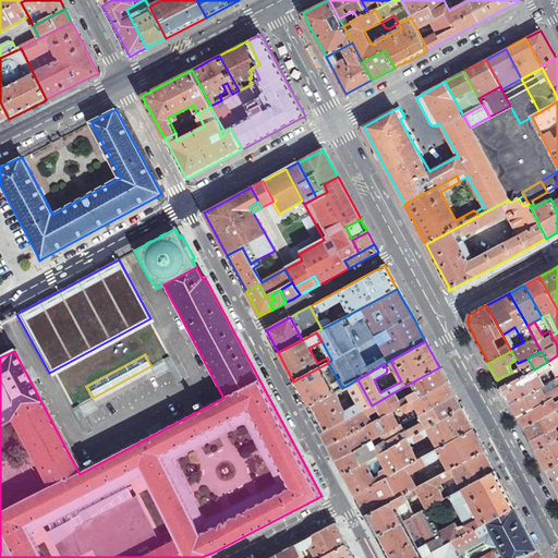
[(170,355),(165,359),(170,368),(177,381),(183,379),(170,355)]
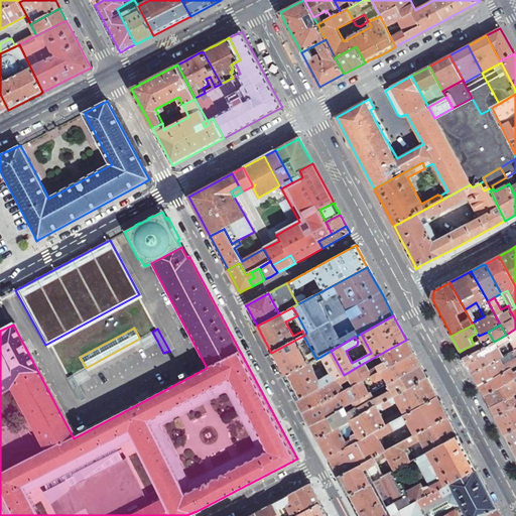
[(485,347),(464,359),(465,361),(471,371),(473,374),(515,349),(515,329),(506,335),(494,342),(485,347)]
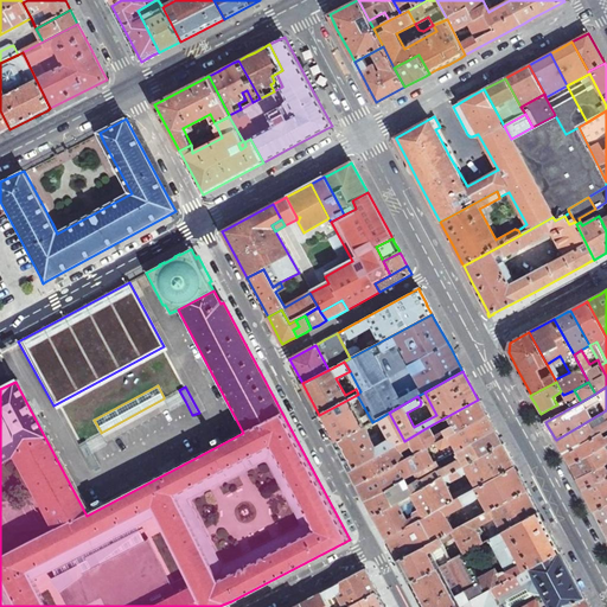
[(179,390),(164,397),(164,398),(170,409),(179,404),(185,401),(179,390)]
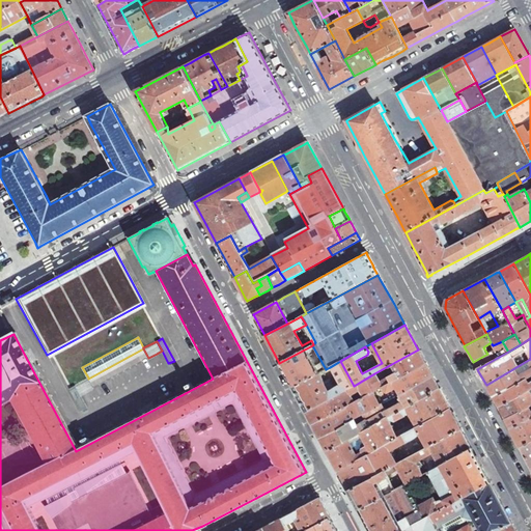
[(312,345),(279,363),(281,366),(283,370),(292,388),(318,373),(326,369),(312,345)]
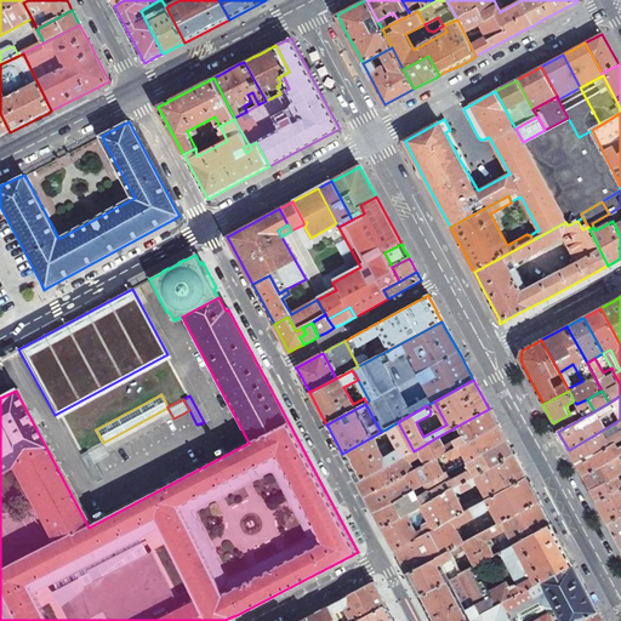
[(493,416),(489,409),(438,437),(446,451),(497,425),(496,421),(493,416)]
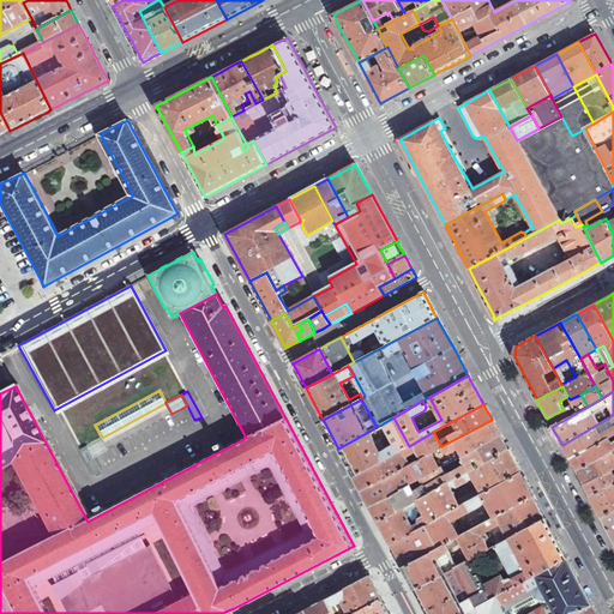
[(564,409),(547,419),(551,423),(552,427),(577,413),(572,404),(564,409)]
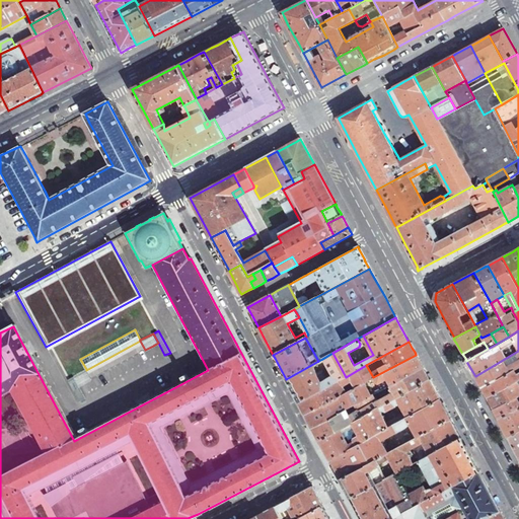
[(518,351),(475,376),(478,381),(480,385),(482,387),(517,368),(518,367),(518,351)]
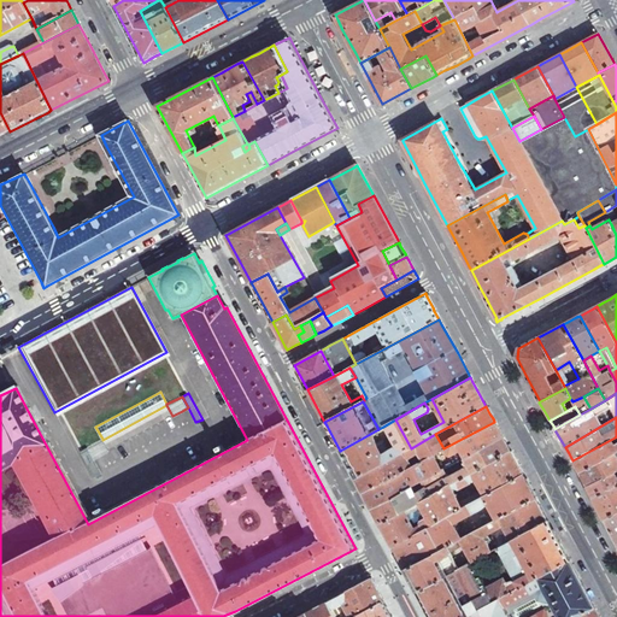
[(376,446),(370,434),(340,451),(353,475),(356,479),(411,448),(395,419),(383,427),(395,448),(388,452),(382,442),(376,446)]
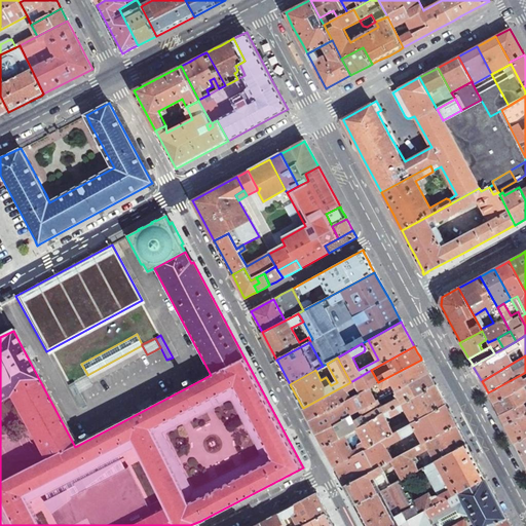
[(421,360),(378,382),(382,390),(392,385),(396,390),(428,372),(422,362),(421,360)]
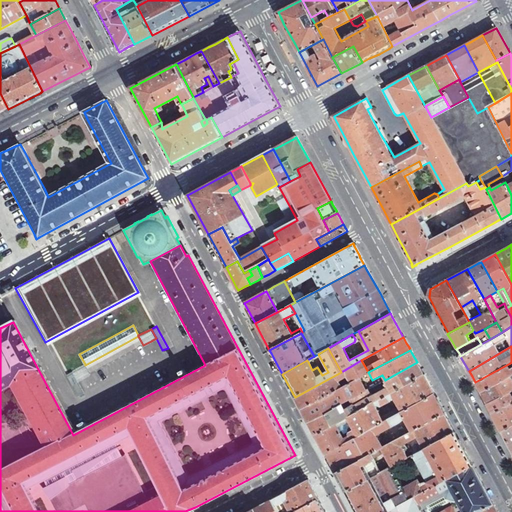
[(341,372),(295,397),(297,401),(300,407),(301,409),(342,387),(339,382),(348,377),(351,382),(360,377),(368,372),(361,360),(341,372)]
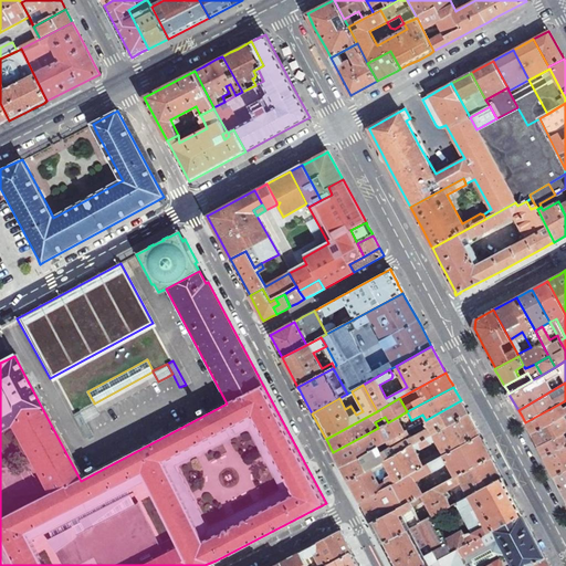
[(462,404),(461,400),(426,420),(429,427),(410,438),(407,430),(406,431),(386,441),(389,448),(384,450),(388,458),(411,444),(468,413),(462,404)]
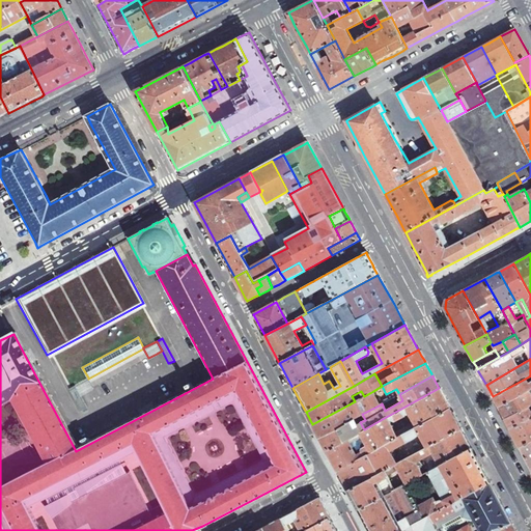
[(530,380),(529,376),(493,396),(496,400),(498,403),(499,406),(530,388),(530,380)]
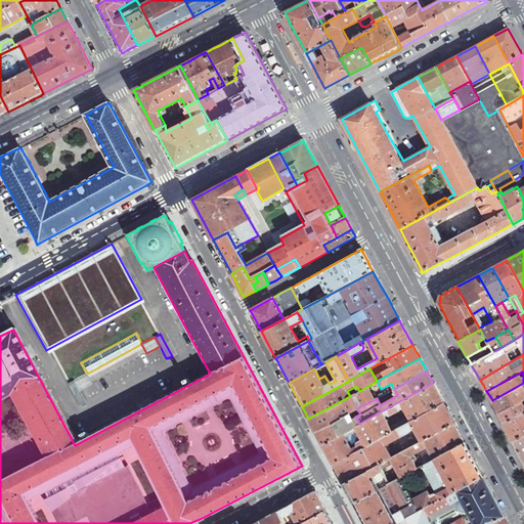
[(87,373),(74,380),(80,389),(85,387),(92,383),(87,374),(87,373)]
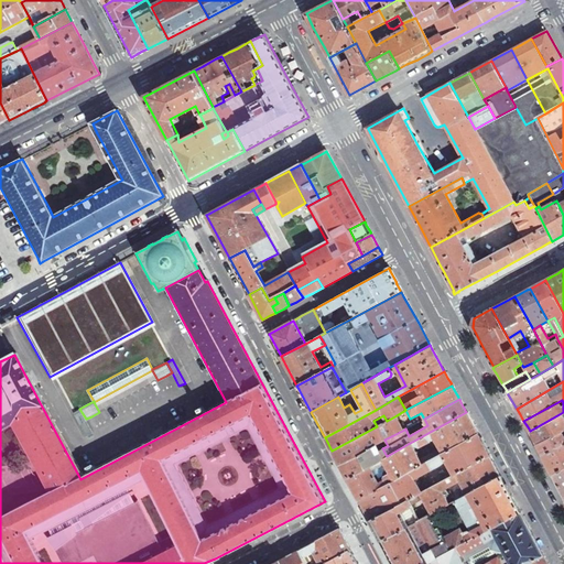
[(79,409),(74,412),(87,435),(93,432),(86,419),(79,409)]
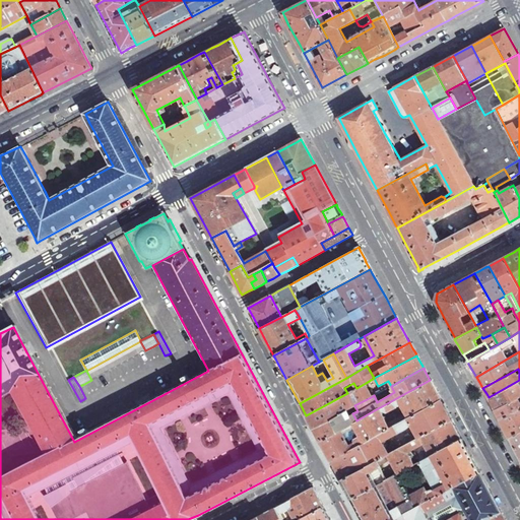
[(430,380),(378,408),(381,414),(383,412),(386,414),(397,408),(397,405),(400,404),(407,417),(440,400),(439,396),(430,380)]
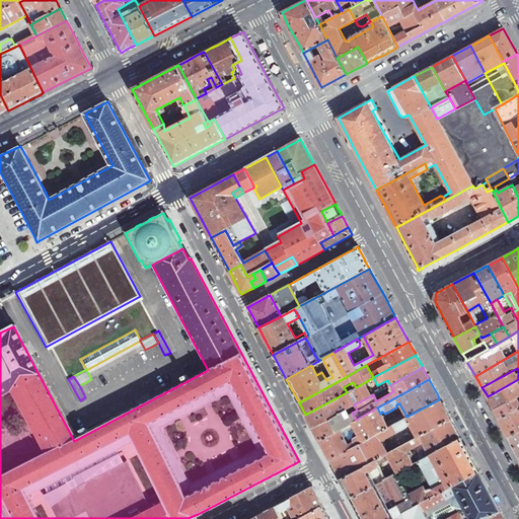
[(518,379),(488,396),(487,397),(489,400),(492,408),(493,410),(517,396),(518,394),(518,379)]
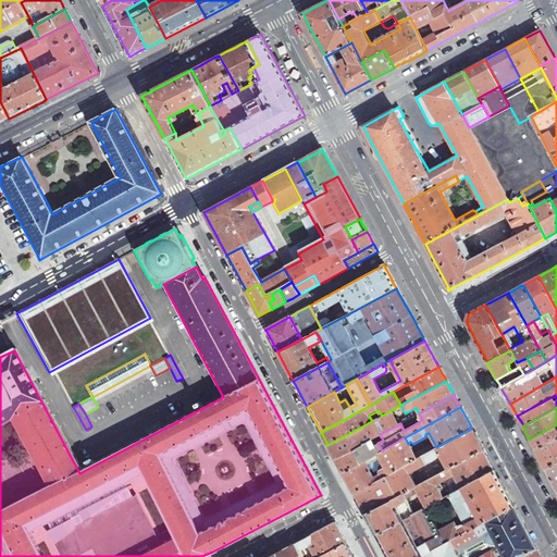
[(372,421),(327,445),(330,448),(332,454),(335,459),(371,440),(380,434),(399,424),(392,410),(382,416),(372,421)]
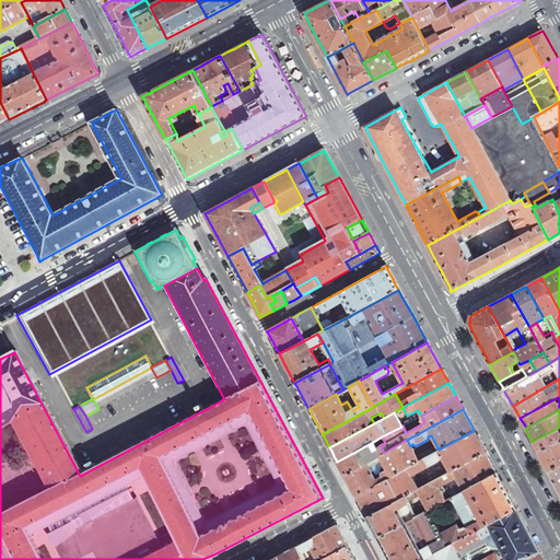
[(558,428),(532,442),(536,450),(538,453),(559,440),(559,430),(559,431),(558,428)]
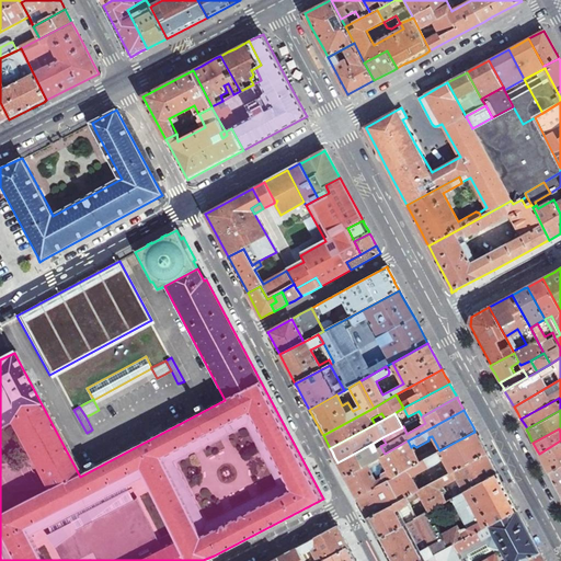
[(477,435),(474,432),(439,450),(420,462),(388,479),(400,501),(404,497),(409,495),(418,491),(410,478),(444,459),(450,472),(487,453),(481,443),(477,435)]
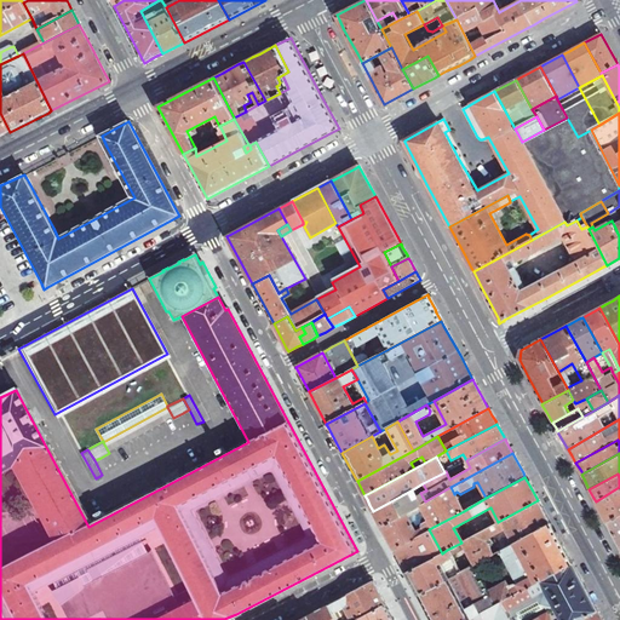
[(429,529),(464,511),(454,494),(451,487),(425,501),(380,526),(386,537),(391,545),(394,549),(429,529)]
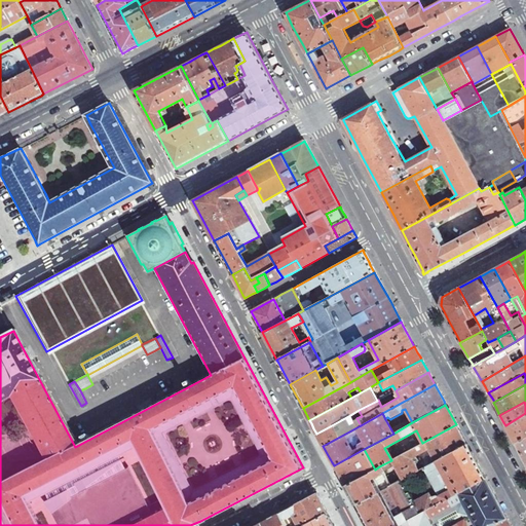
[(515,443),(525,437),(525,413),(505,425),(509,430),(513,440),(515,443)]
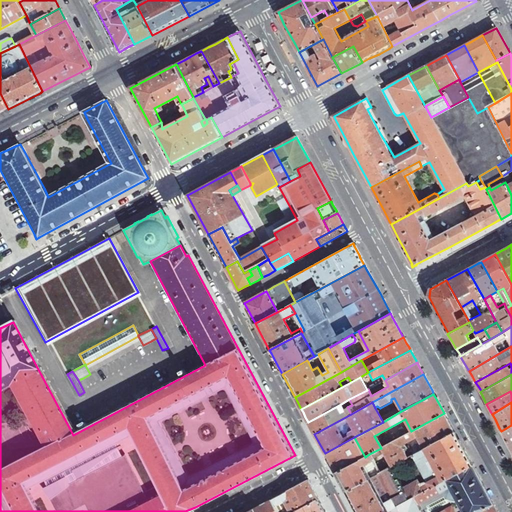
[(341,404),(308,422),(309,423),(310,425),(314,434),(351,414),(347,407),(344,409),(341,404)]
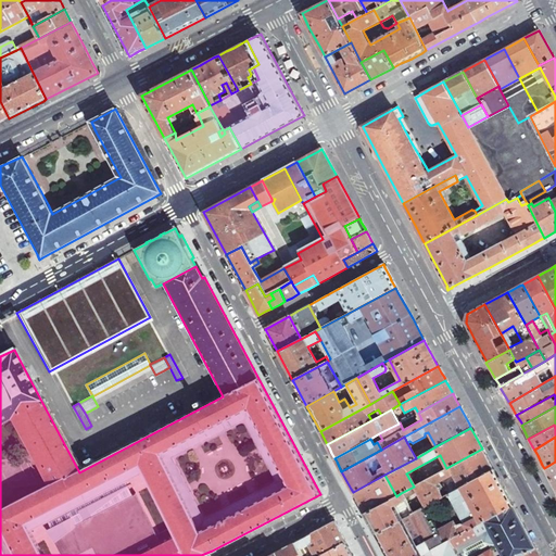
[(405,491),(401,493),(412,514),(424,507),(447,495),(493,469),(484,453),(482,449),(446,468),(414,487),(420,498),(412,503),(405,491)]
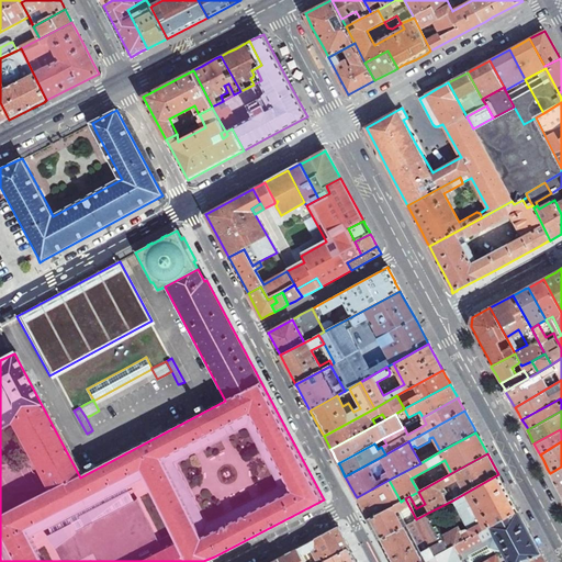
[(561,467),(550,473),(553,479),(558,486),(559,490),(561,495),(561,467)]
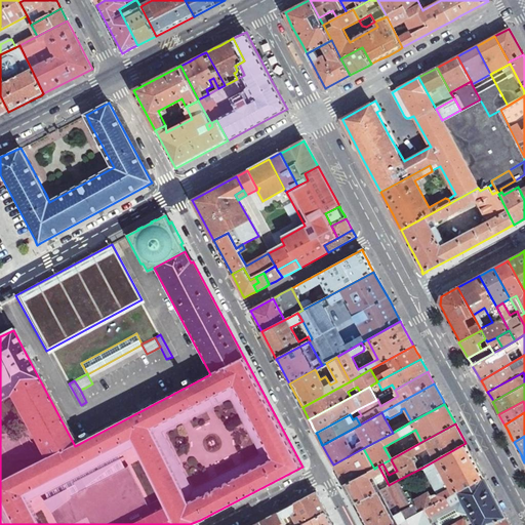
[(477,462),(466,443),(422,468),(437,493),(430,497),(427,493),(412,501),(418,513),(423,510),(484,478),(477,462)]
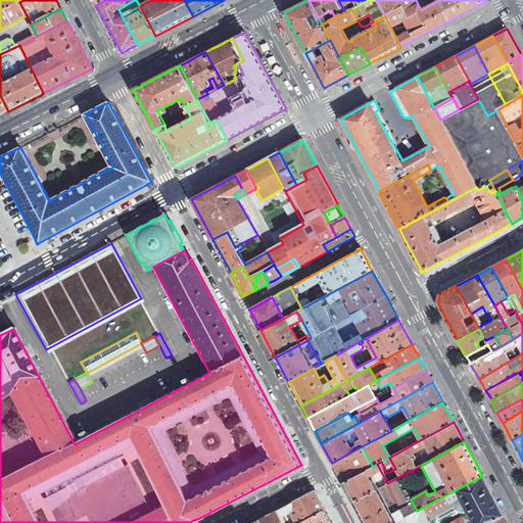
[(362,446),(332,463),(333,466),(342,482),(342,483),(373,467),(362,446)]
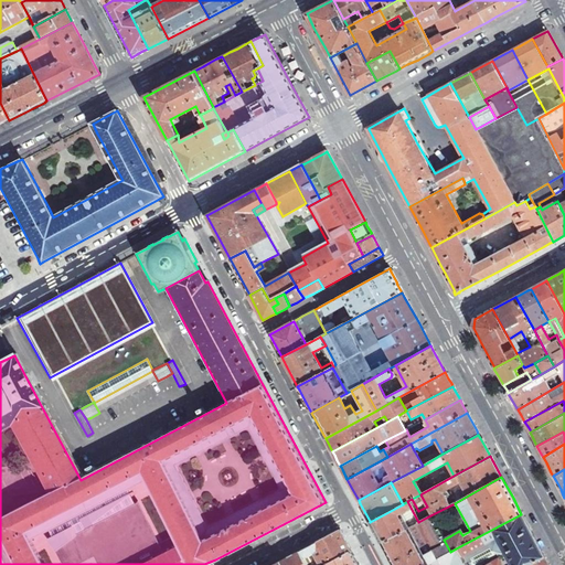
[(403,504),(370,522),(372,525),(380,540),(381,542),(418,522),(407,501),(403,504)]
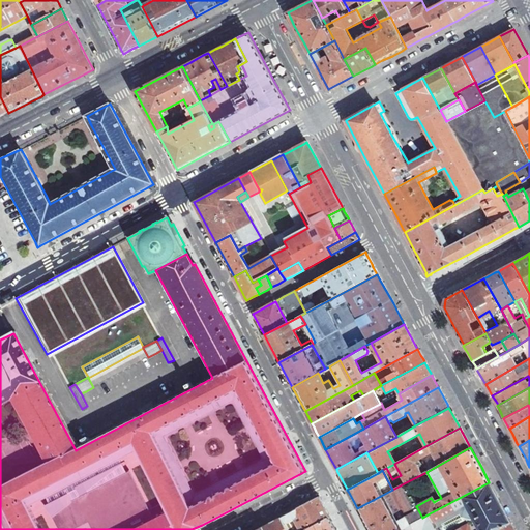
[(491,487),(489,482),(428,514),(436,529),(495,529),(510,522),(508,518),(499,501),(491,487)]
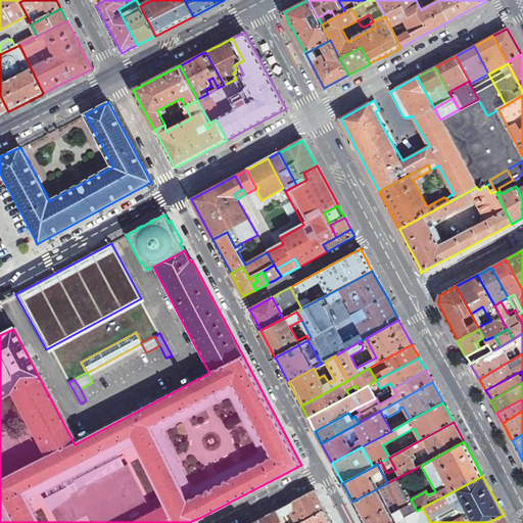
[(411,500),(398,477),(387,483),(352,502),(354,505),(363,520),(364,522),(393,522),(417,511),(411,500)]
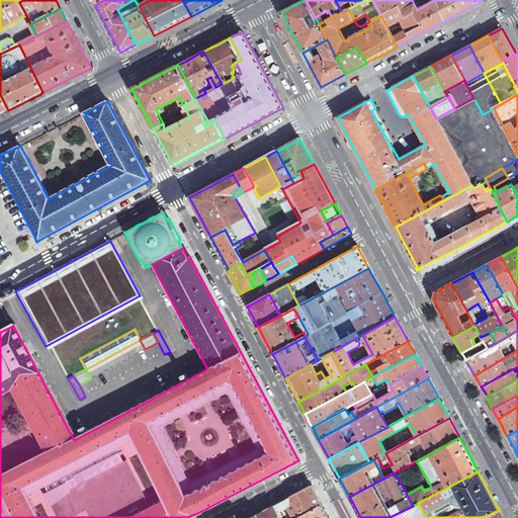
[(283,501),(276,504),(283,517),(296,517),(323,505),(321,502),(314,488),(312,485),(283,501)]
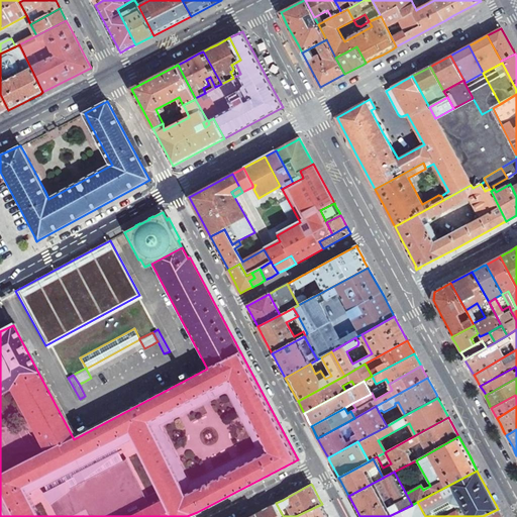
[(412,505),(389,516),(425,516),(417,502),(412,505)]
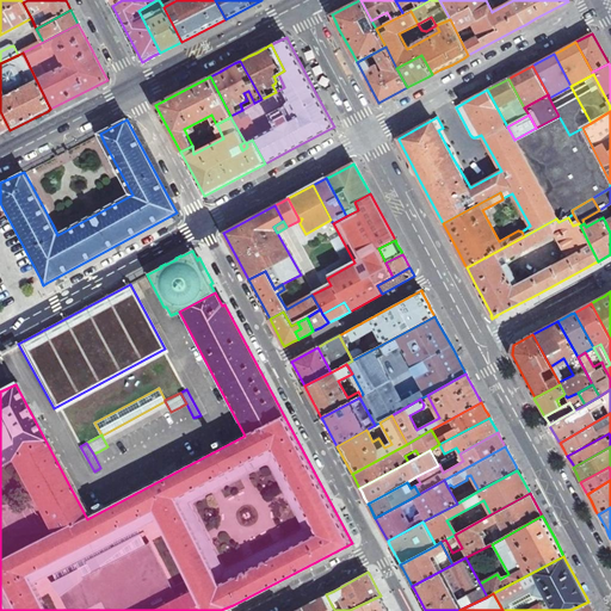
[(334,610),(326,594),(294,610),(334,610)]
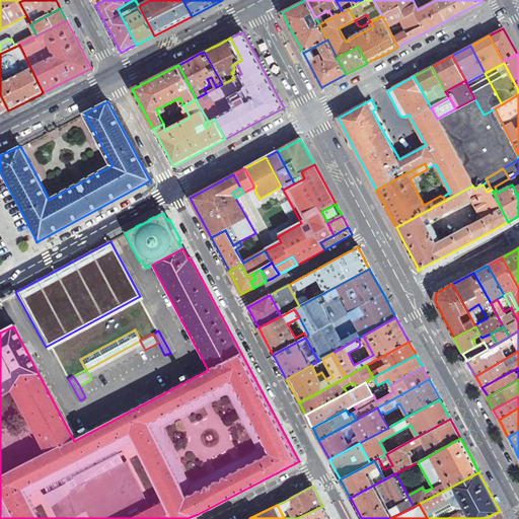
[(297,518),(329,518),(324,509),(323,506),(297,518)]
